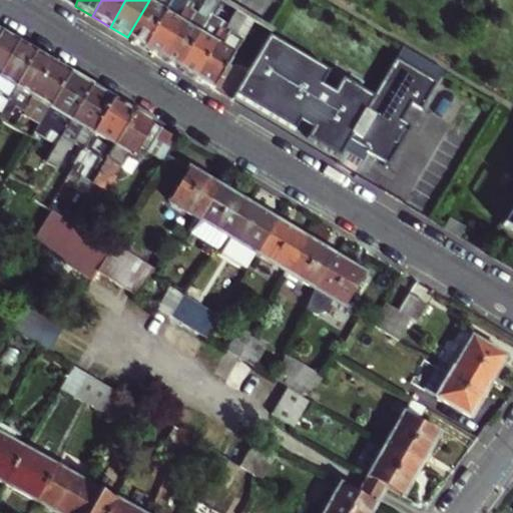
[(149,0),(127,37),(144,47),(171,0),(149,0)]
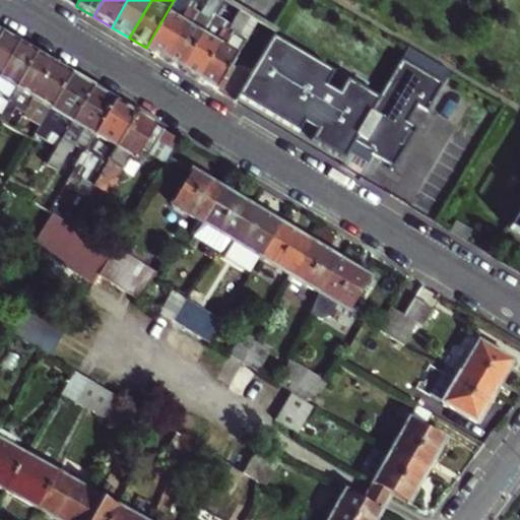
[(164,58),(196,4),(198,0),(183,0),(182,2),(178,0),(174,0),(146,48),(164,58)]
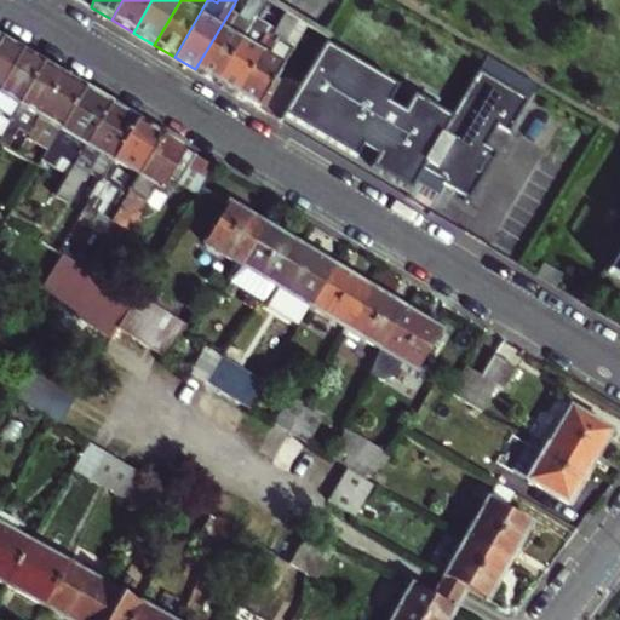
[(240,9),(234,5),(195,69),(217,82),(251,23),(237,15),(240,9)]
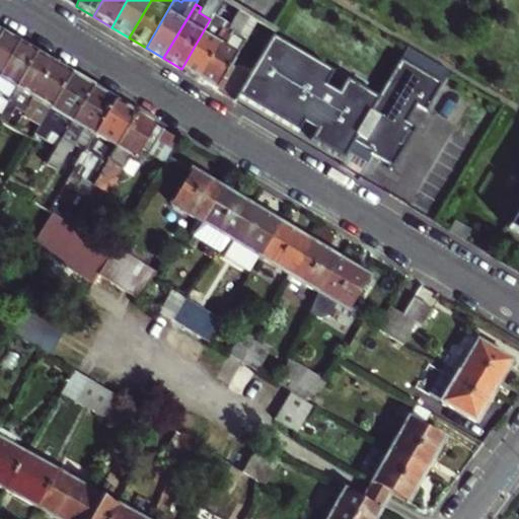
[(239,10),(231,25),(199,79),(217,90),(232,65),(246,41),(237,35),(249,15),(239,10)]
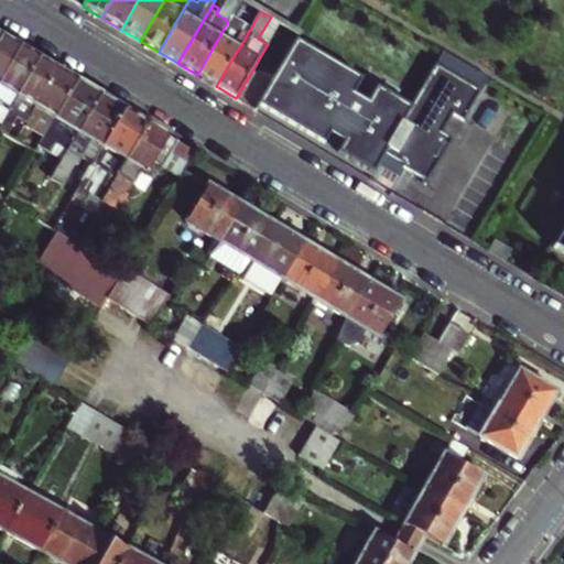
[(228,21),(197,75),(216,86),(251,28),(245,23),(240,29),(228,21)]
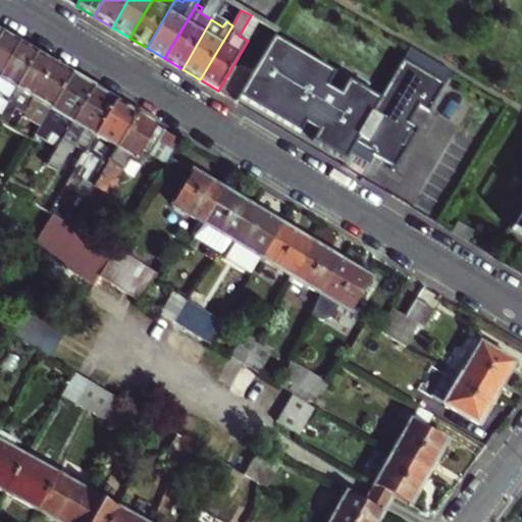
[(0,73),(18,43),(1,33),(0,34),(0,73)]
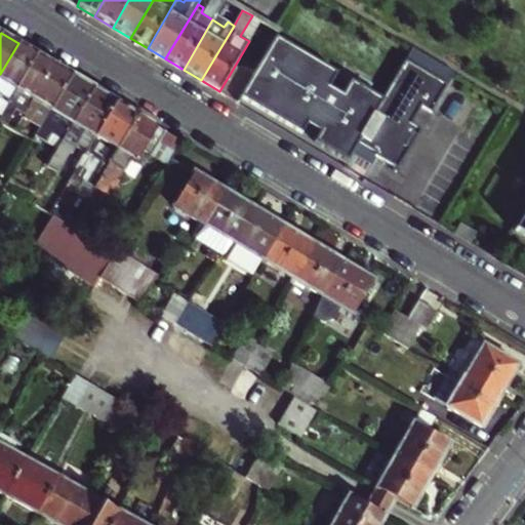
[(252,76),(241,95),(301,131),(308,120),(320,128),(314,138),(348,159),(352,151),(369,161),(373,154),(397,167),(420,127),(409,121),(418,104),(430,111),(454,71),(411,46),(381,97),(348,78),(338,93),(326,86),(335,71),(276,36),(252,76)]
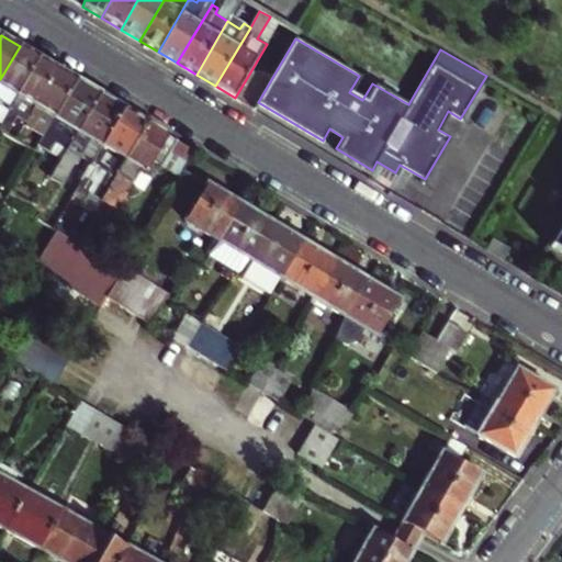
[(0,105),(8,111),(38,57),(20,46),(0,79),(0,105)]
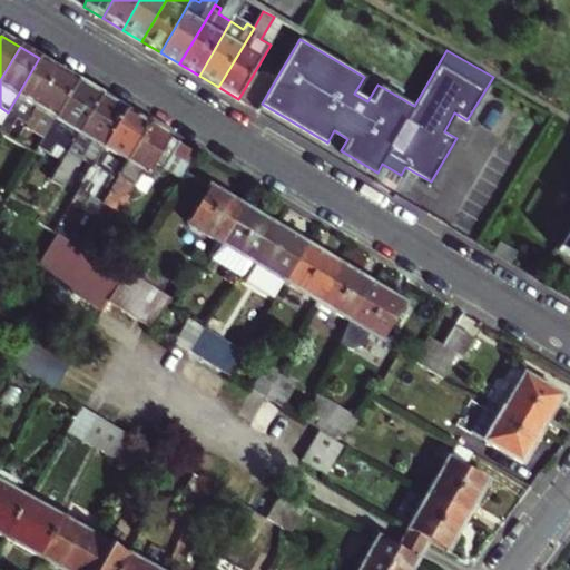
[(20,115),(29,120),(58,69),(39,58),(8,112),(0,125),(0,131),(7,137),(20,115)]
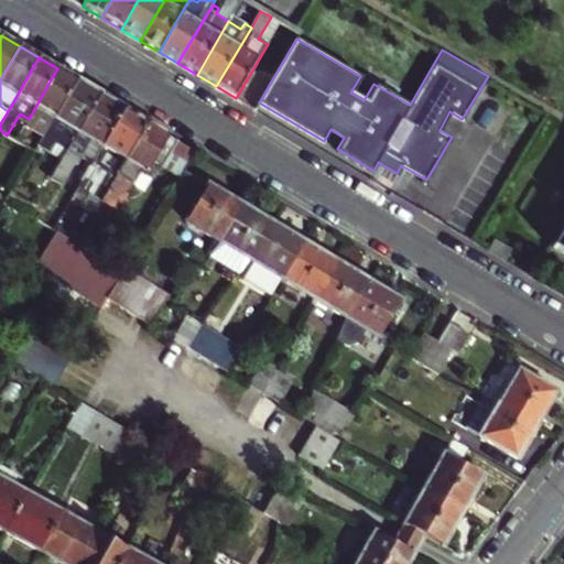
[(57,68),(29,119),(24,126),(43,137),(77,80),(57,68)]
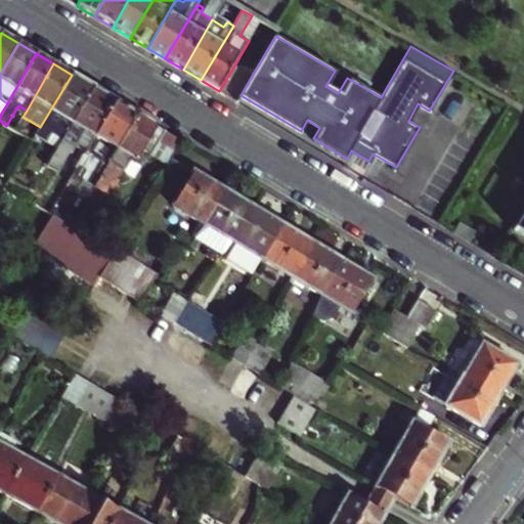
[(219,91),(236,101),(241,95),(252,76),(234,66),(219,91)]
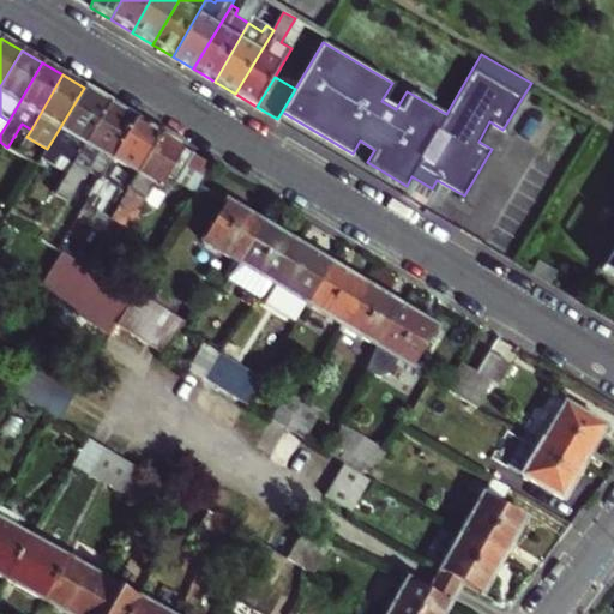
[(56,151),(74,162),(109,103),(84,88),(47,149),(37,166),(44,169),(56,151)]
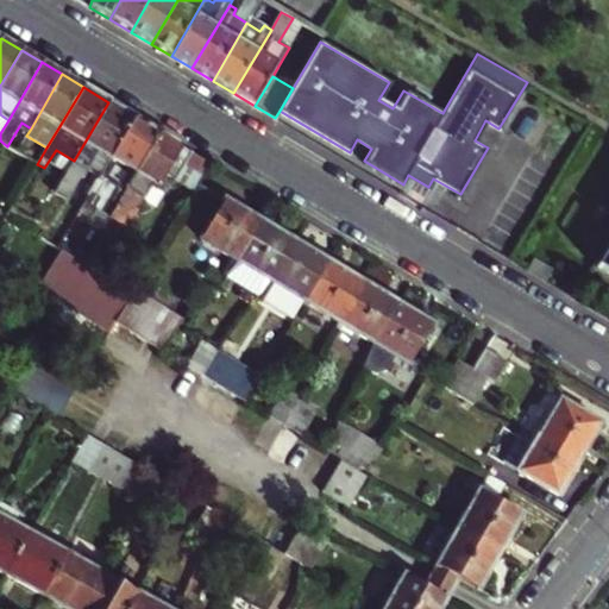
[(108,102),(74,161),(55,192),(68,199),(82,176),(86,177),(89,170),(99,176),(135,118),(108,102)]
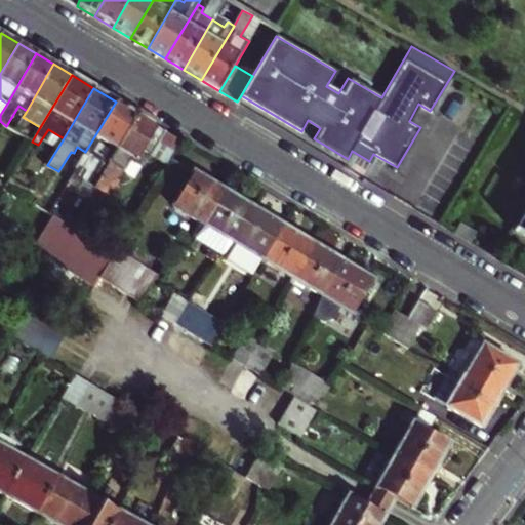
[(137,115),(116,102),(85,152),(72,174),(94,188),(137,115)]
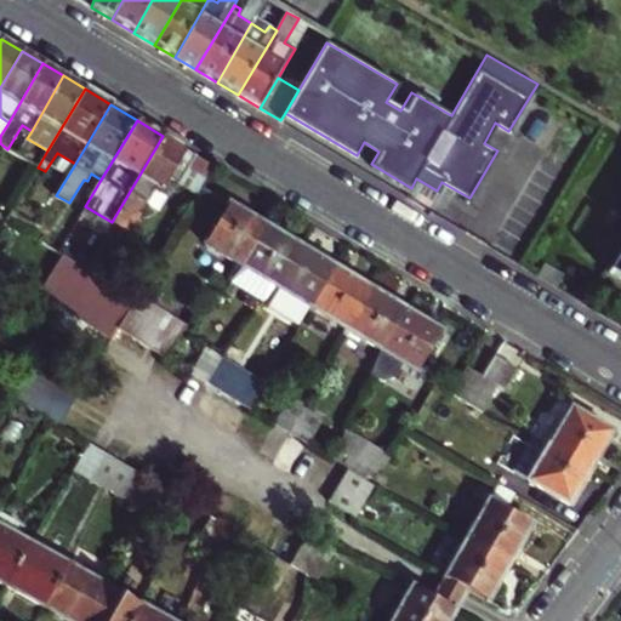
[(112,222),(127,232),(144,204),(146,204),(155,188),(161,192),(171,176),(199,194),(216,166),(163,136),(112,222)]
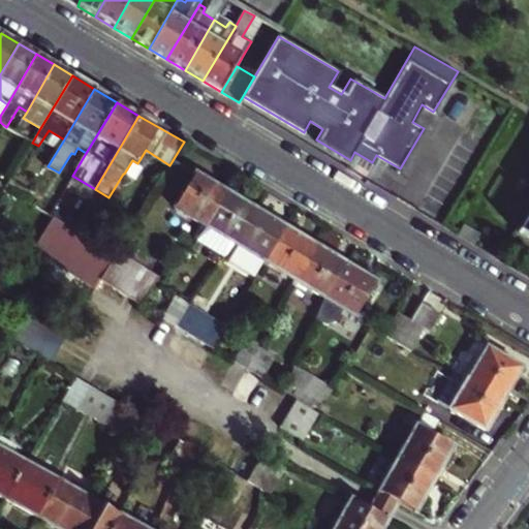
[(175,208),(206,226),(226,192),(194,174),(175,208)]
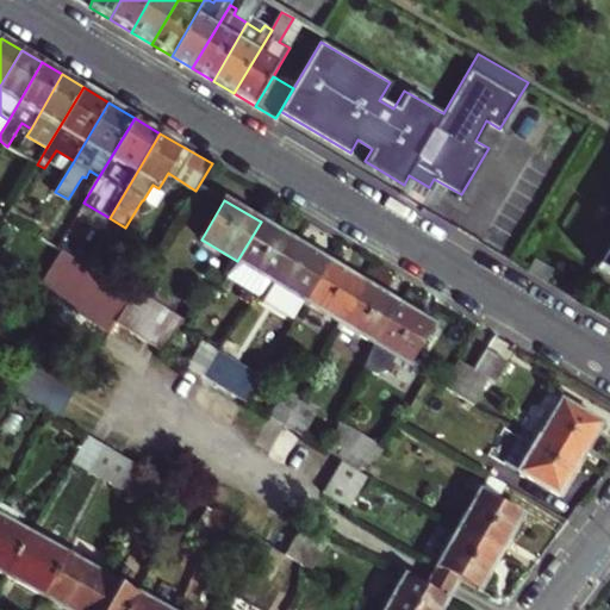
[(271,282),(294,242),(261,222),(237,261),(230,273),(254,286),(260,275),(271,282)]
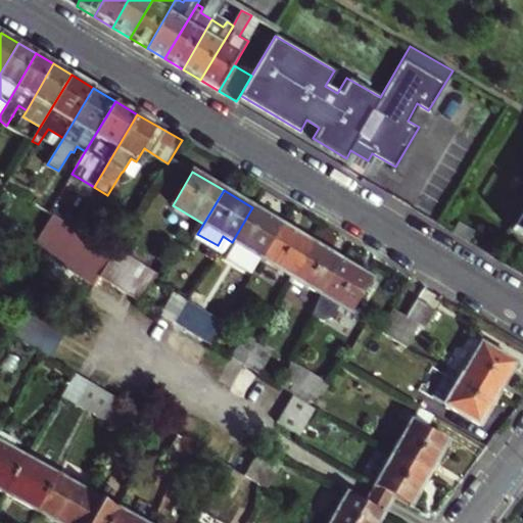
[(282,225),(252,207),(232,242),(235,243),(229,253),(252,268),(258,257),(262,259),(282,225)]
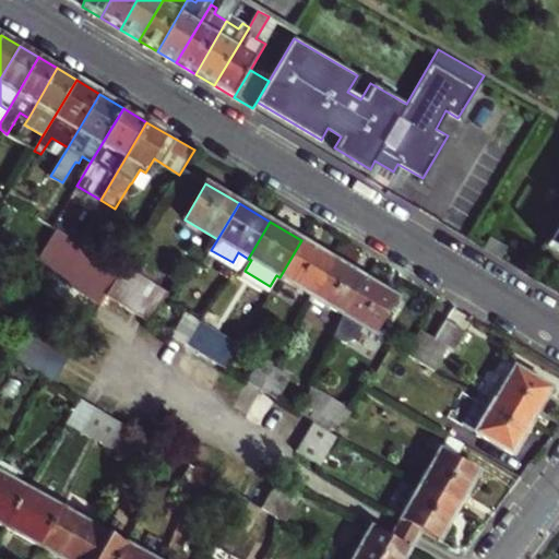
[(558,225),(547,245),(558,251),(558,225)]
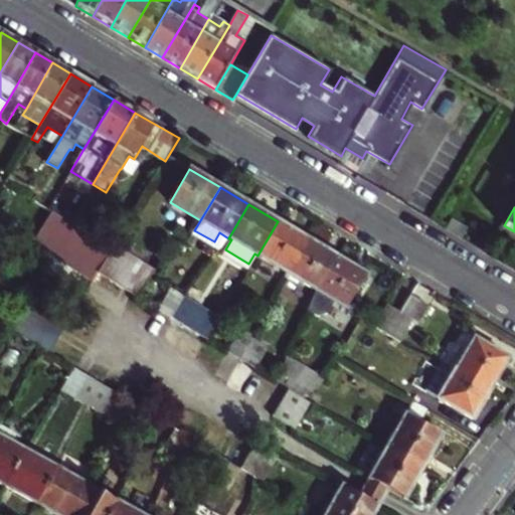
[(52,210),(32,244),(46,253),(93,282),(98,274),(114,247),(70,221),(52,210)]
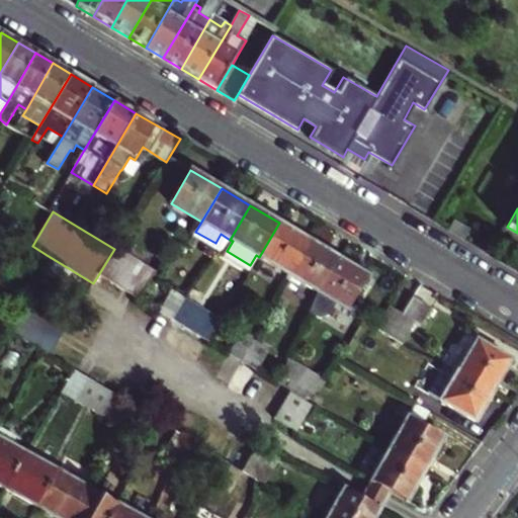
[(452,219),(447,228),(463,238),(469,229),(452,219)]
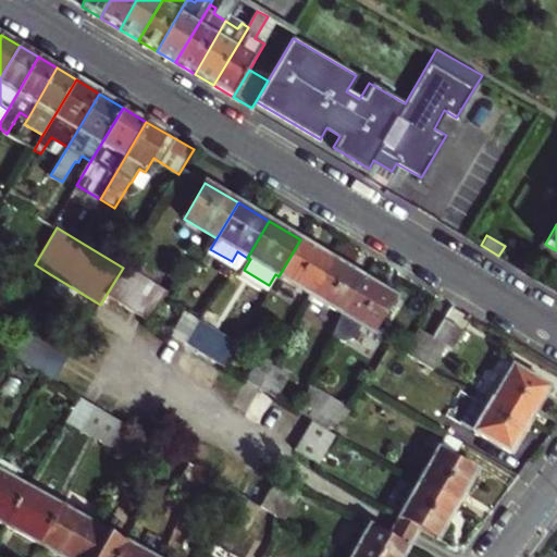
[(300,239),(279,276),(310,295),(333,259),(300,239)]
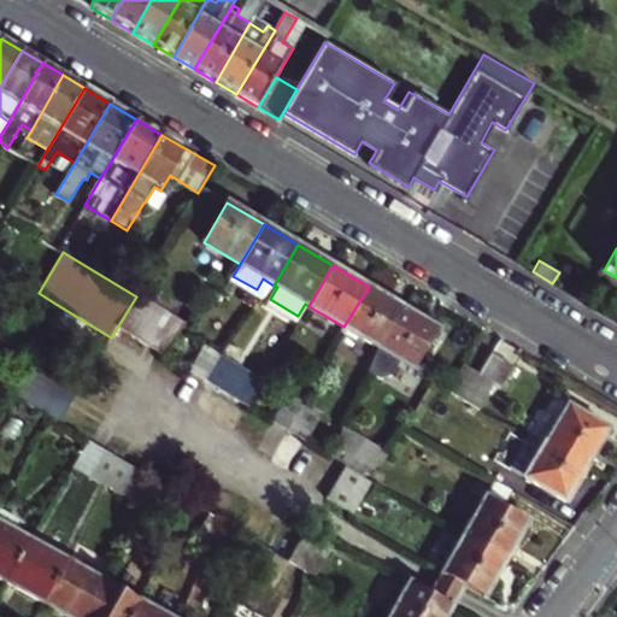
[(404,309),(369,287),(344,327),(380,348),(404,309)]
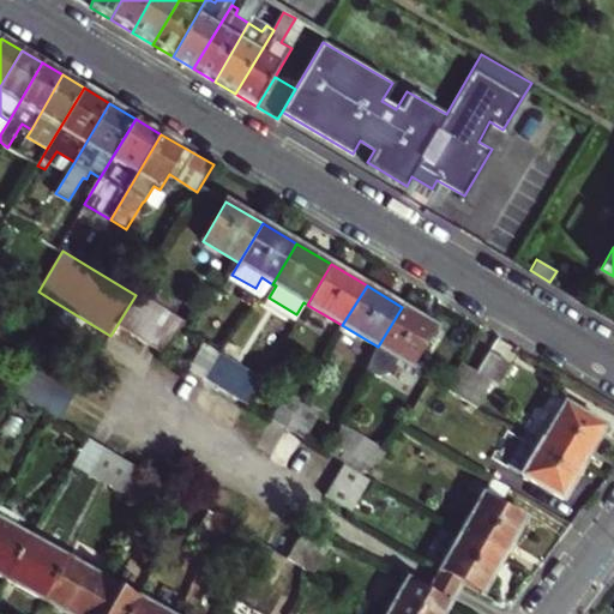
[(185,324),(136,295),(116,326),(160,353),(185,324)]
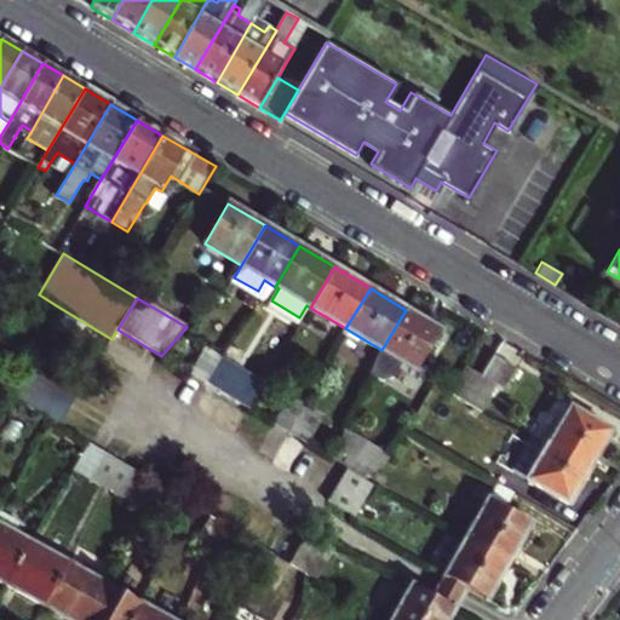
[(56,305),(45,322),(102,356),(112,339),(56,305)]
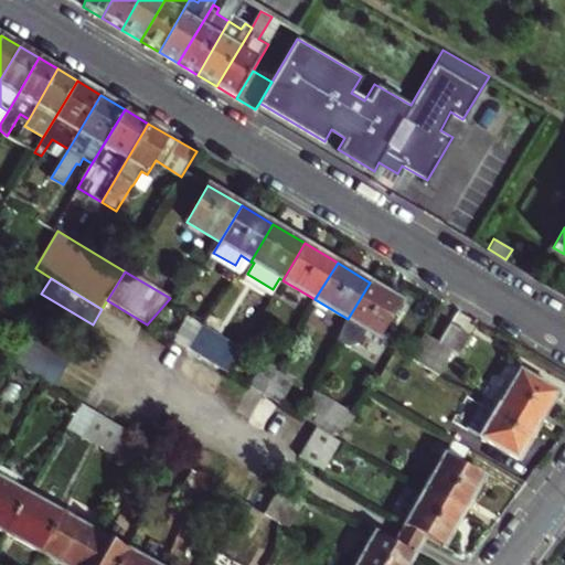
[(403,301),(370,283),(348,319),(338,340),(350,345),(360,343),(368,331),(381,339),(403,301)]
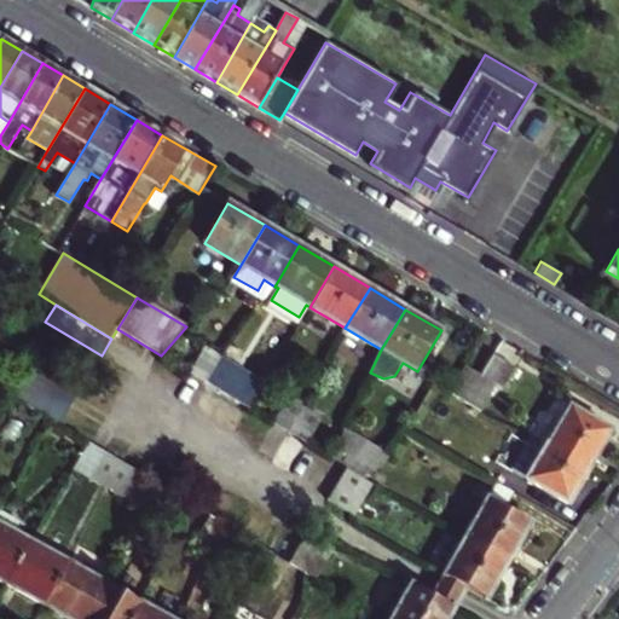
[(204,382),(220,357),(204,347),(189,372),(204,382)]
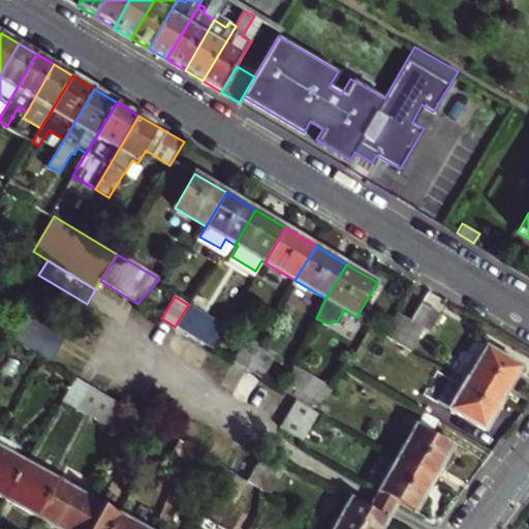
[(225,328),(188,305),(175,327),(212,349),(225,328)]
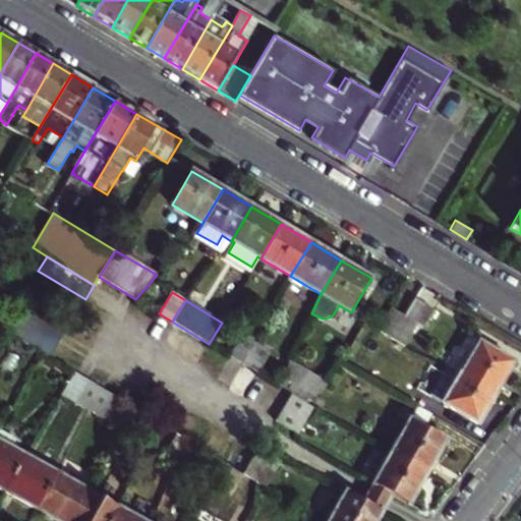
[(415,300),(405,316),(392,338),(406,346),(418,325),(424,328),(435,311),(415,300)]
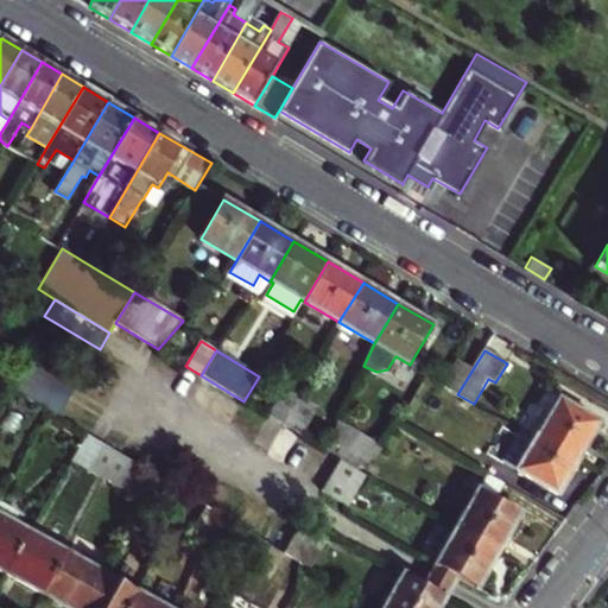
[(473,369),(456,360),(442,385),(457,394),(473,369)]
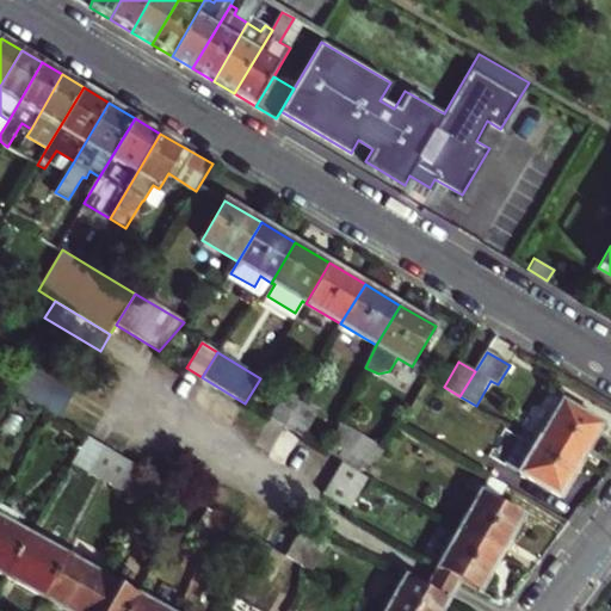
[(24,377),(68,403),(76,389),(32,363),(24,377)]
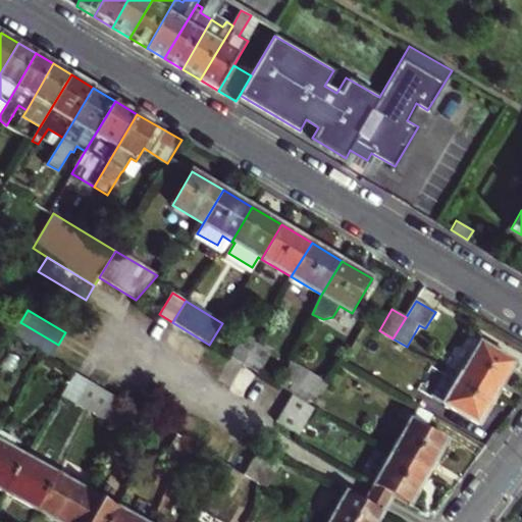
[(20,322),(12,335),(43,354),(50,359),(58,345),(20,322)]
